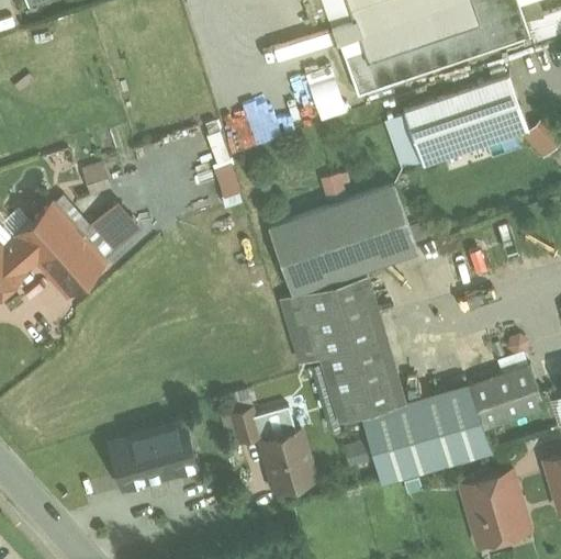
[(324,0),(333,25),(350,19),(351,22),(331,30),(336,46),(358,38),(361,49),(343,56),(357,98),(377,90),(377,91),(452,65),(451,64),(530,36),(518,3),(528,0),(324,0)]
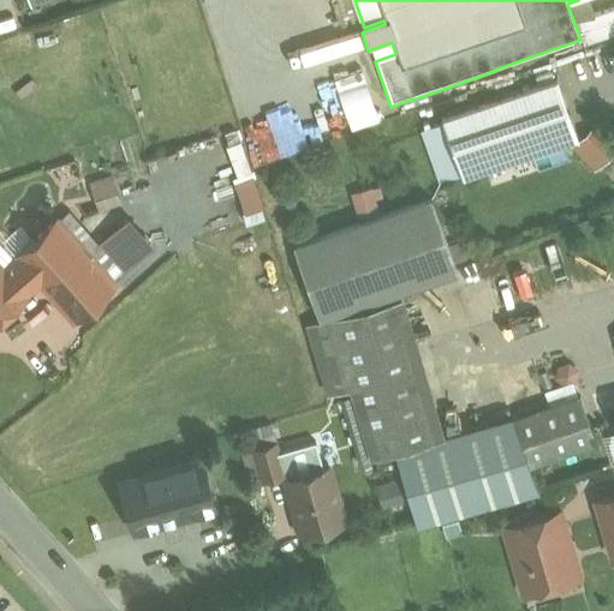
[(613,10),(576,24),(584,47),(613,36),(613,10)]
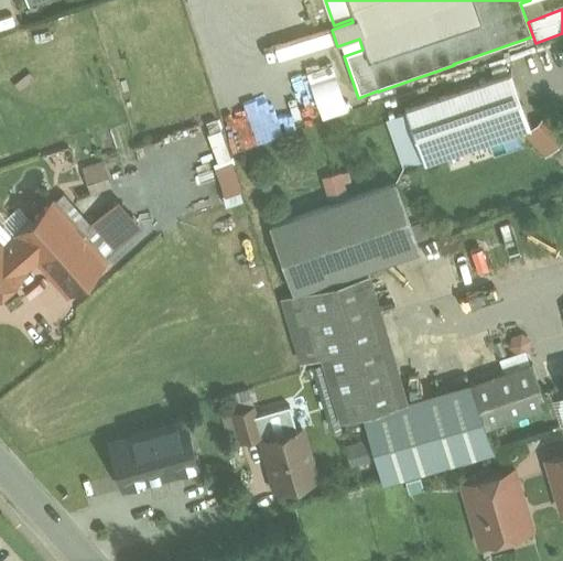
[(510,77),(404,114),(423,166),(529,130),(510,77)]
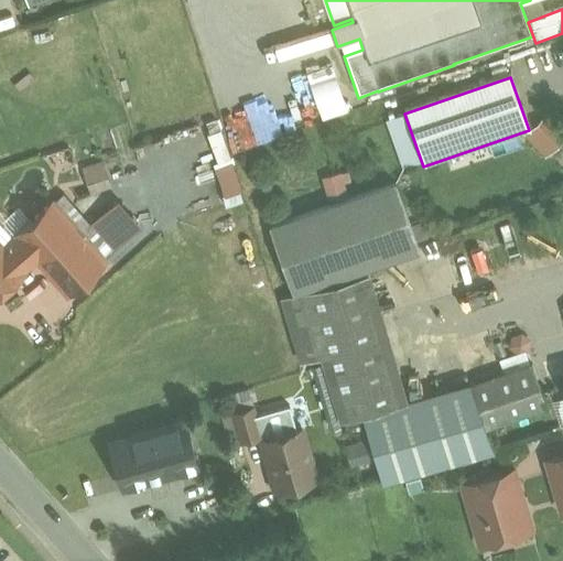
[(275,232),(296,293),(419,250),(397,187),(275,232)]
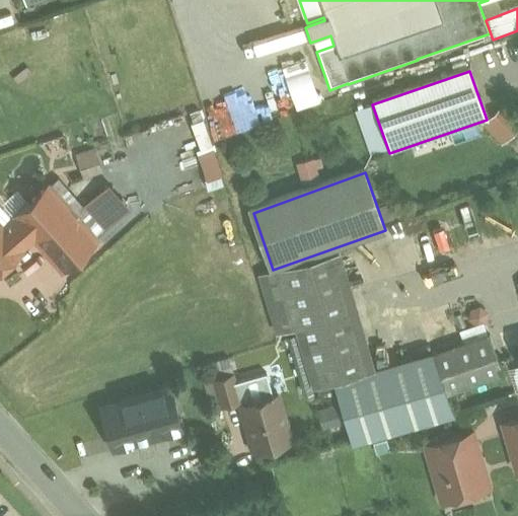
[(95,241),(49,189),(14,220),(31,240),(61,274),(95,241)]
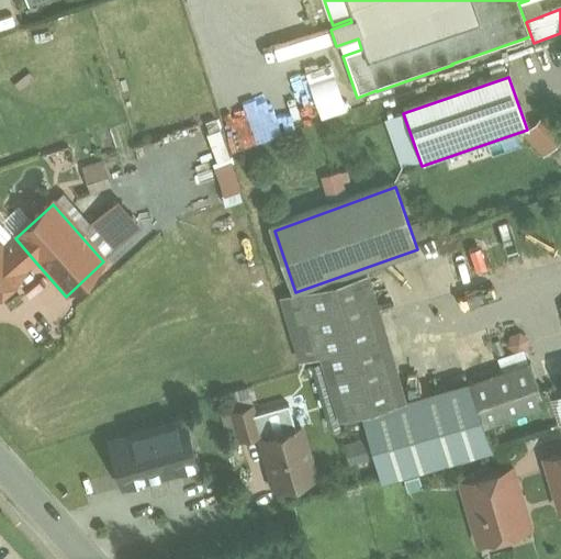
[(2,253),(0,249),(0,297),(2,294),(3,290),(21,275),(20,272),(34,260),(17,241),(2,253)]
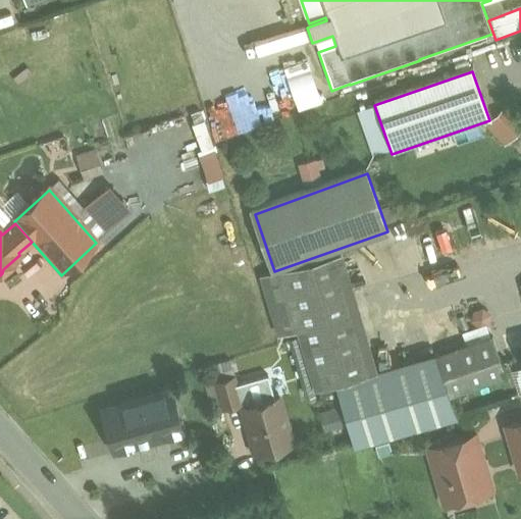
[(339,255),(260,278),(278,339),(298,332),(315,392),(335,385),(336,387),(375,376),(339,255)]
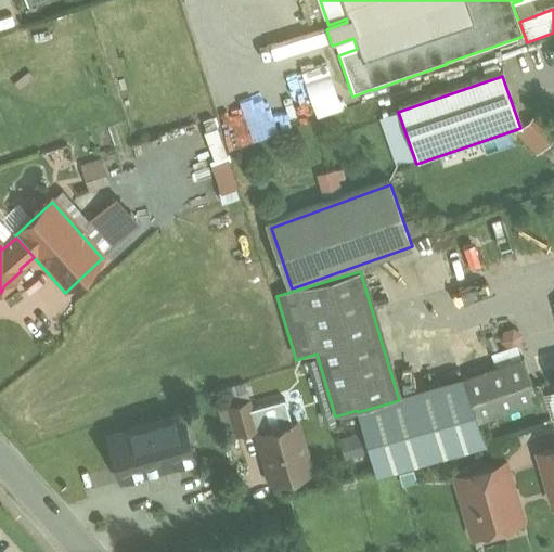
[(523,360),(462,382),(476,422),(477,422),(538,400),(523,360)]
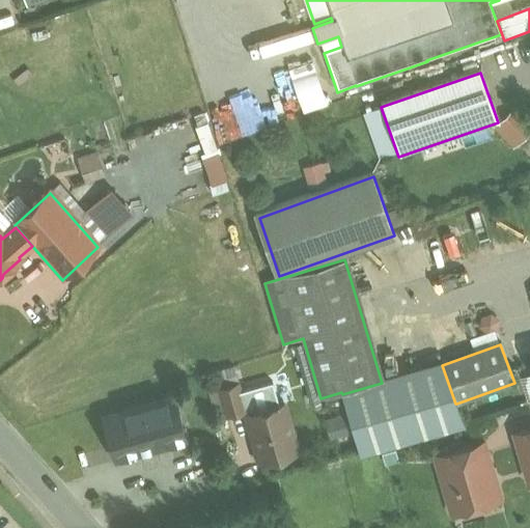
[(382,383),(342,394),(360,454),(464,423),(456,404),(455,404),(442,365),(382,383)]
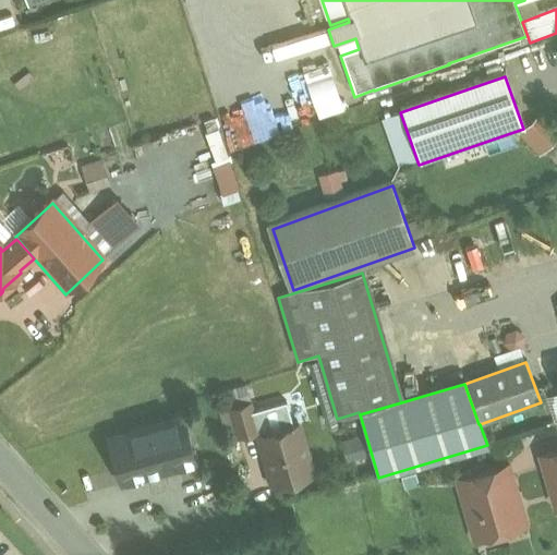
[(258,434),(250,407),(229,412),(238,441),(258,434)]
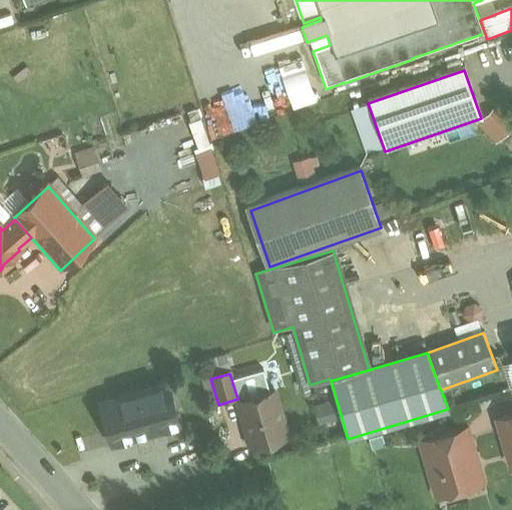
[(167,386),(99,406),(111,445),(178,425),(167,386)]
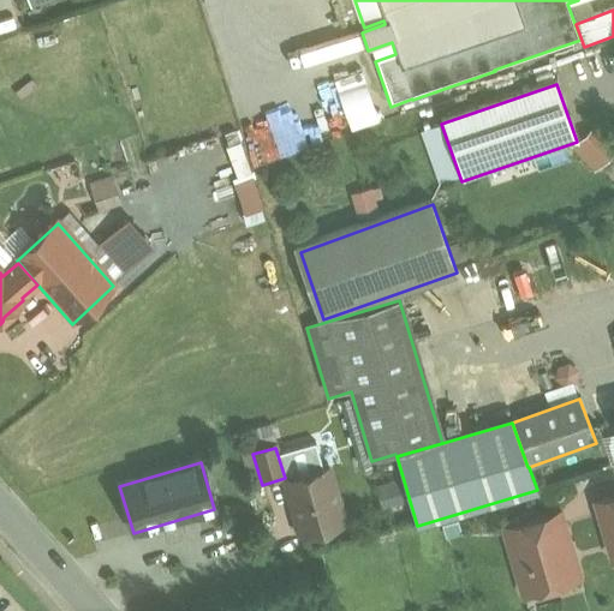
[(344,523),(328,472),(285,484),(300,535),(344,523)]
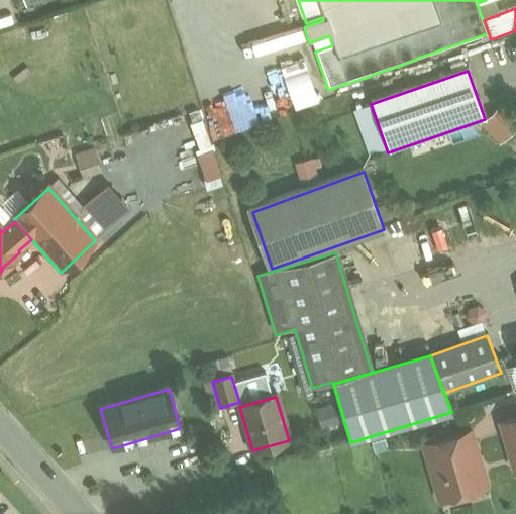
[(515,419),(500,424),(513,470),(515,469),(515,419)]
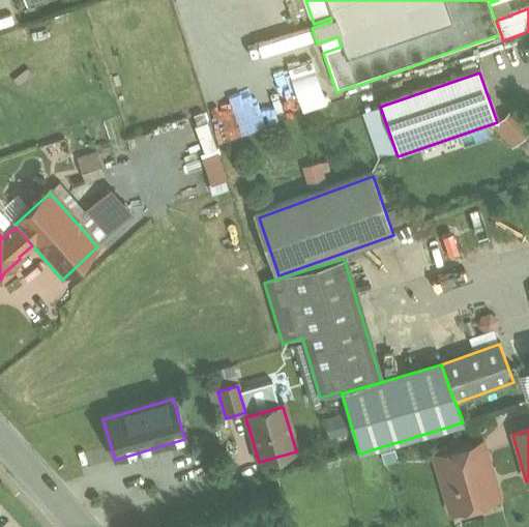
[(481,444),(434,459),(450,514),(498,500),(481,444)]
